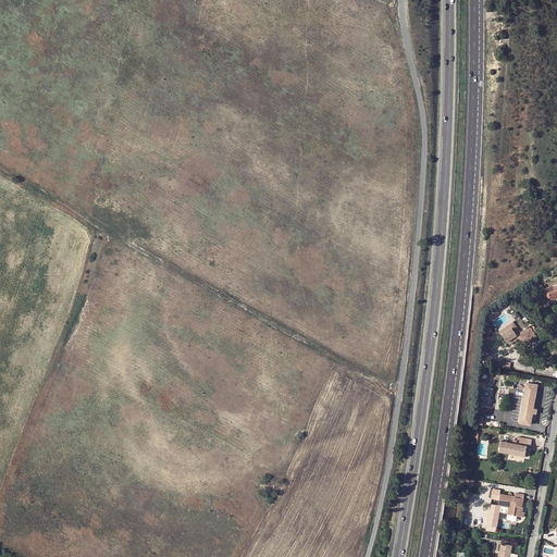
[(549,297),(551,300),(556,297),(556,283),(540,289),(544,299),(549,297)]
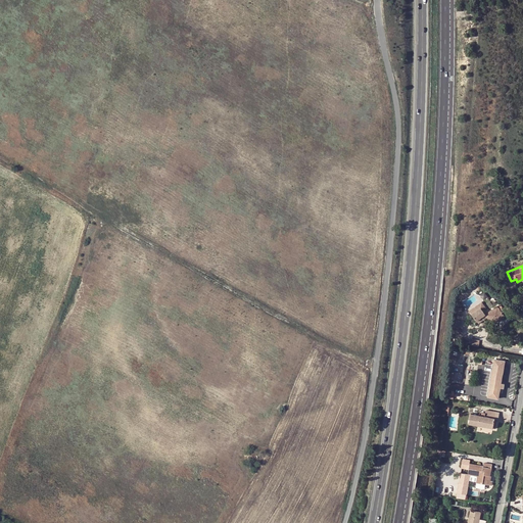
[(481,299),(470,306),(472,311),(470,312),(477,323),(486,317),(491,324),(505,316),(501,312),(504,310),(503,307),(500,310),(498,307),(496,305),(484,313),(482,311),(486,307),(481,299)]
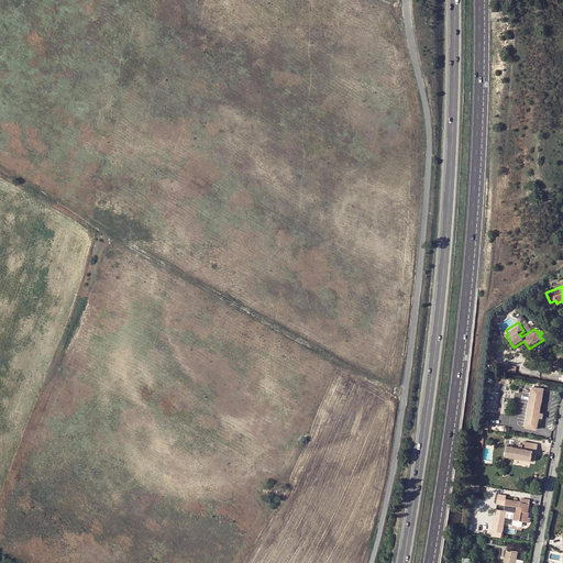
[(526,427),(536,429),(538,418),(542,418),(543,412),(539,412),(543,388),(532,387),(526,427)]
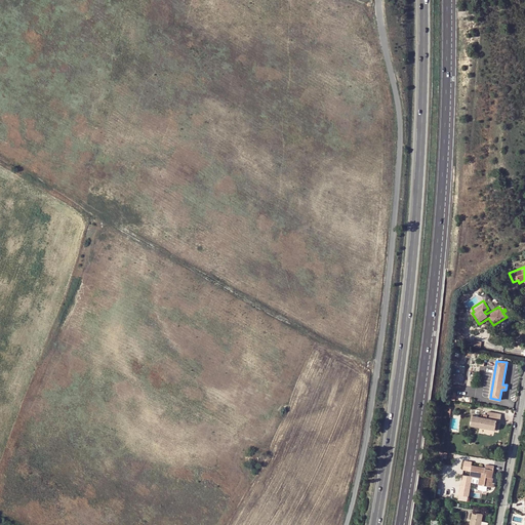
[(486,418),(472,415),(470,426),(494,431),(496,418),(499,419),(500,412),(487,410),(487,412),(486,418)]
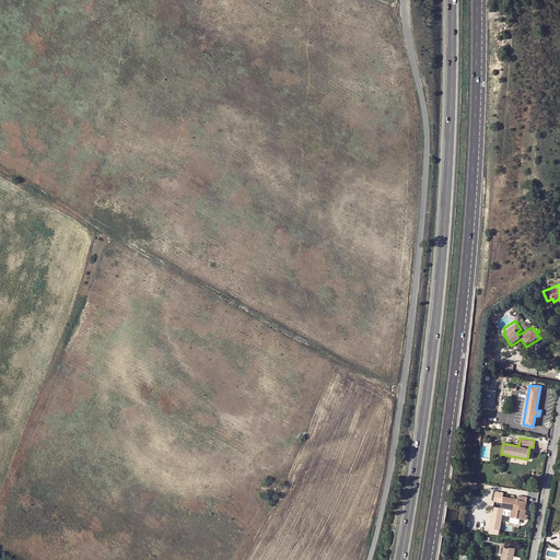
[(517,499),(502,496),(500,506),(502,508),(510,509),(510,514),(509,516),(520,518),(521,512),(524,513),(525,509),(527,497),(518,496),(517,499)]
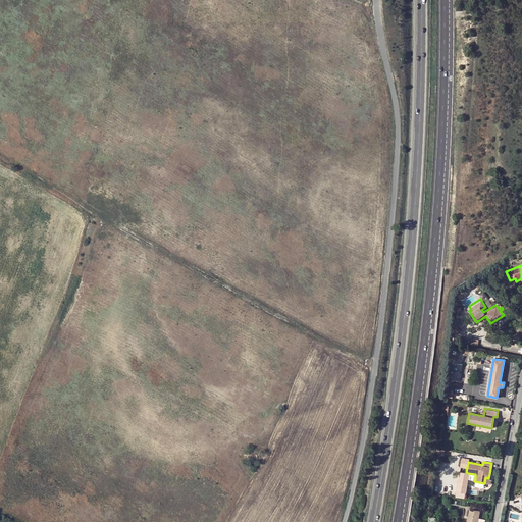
[(469,509),(466,521),(476,521),(478,518),(479,511),(469,509)]
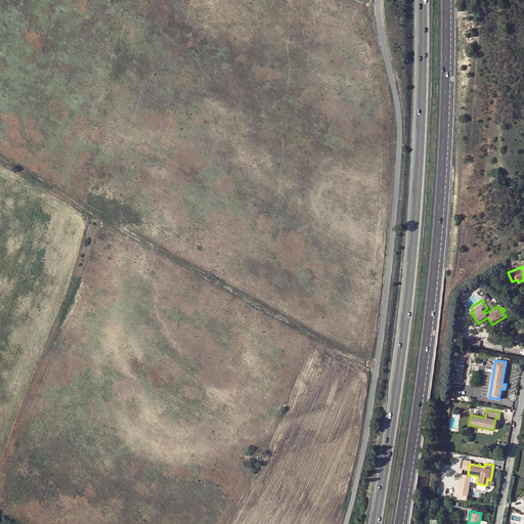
All buildings are outlined.
